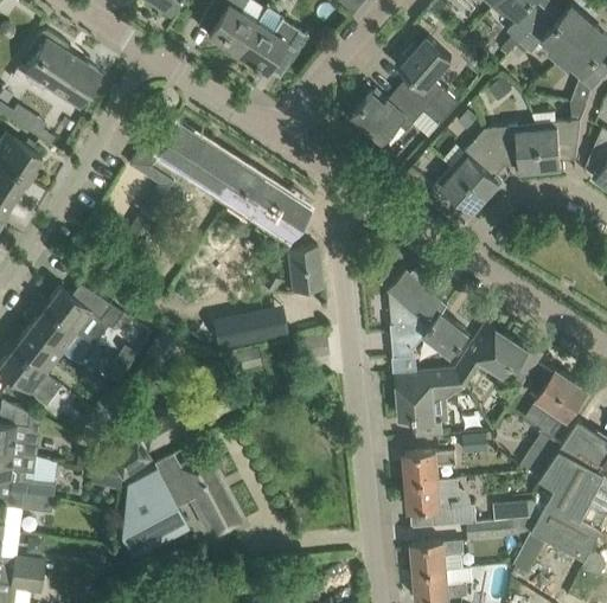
[(152,0),(168,11),(176,0),(152,0)]
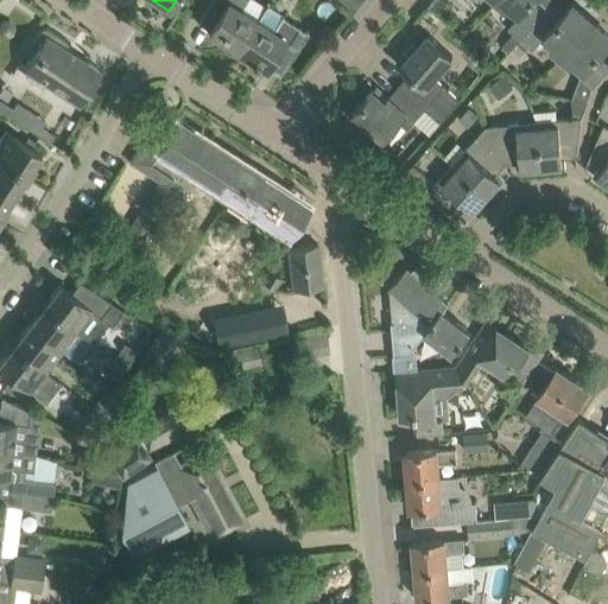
[(236,55),(257,24),(241,13),(249,0),(248,0),(213,0),(202,17),(215,25),(208,36),(236,55)]
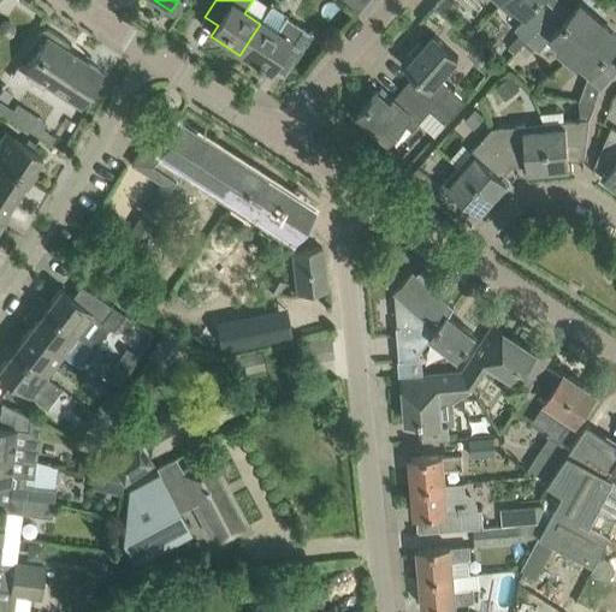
[(446,0),(438,10),(450,22),(460,12),(446,0)]
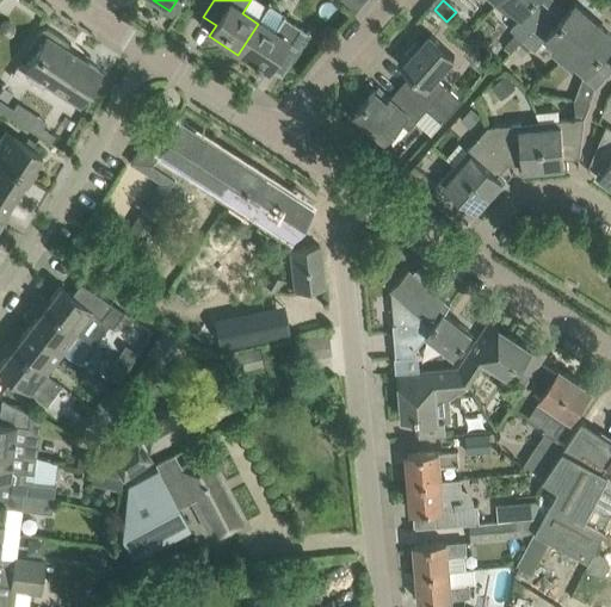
[(503,0),(498,6),(518,23),(511,32),(517,38),(504,51),(510,56),(523,43),(551,10),(541,0),(539,0),(503,0)]
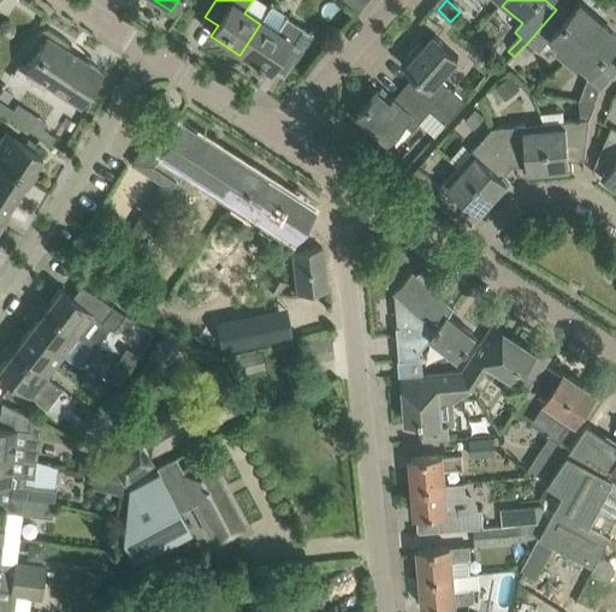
[(567,63),(600,25),(579,6),(567,21),(556,10),(527,43),(539,54),(548,45),(567,63)]
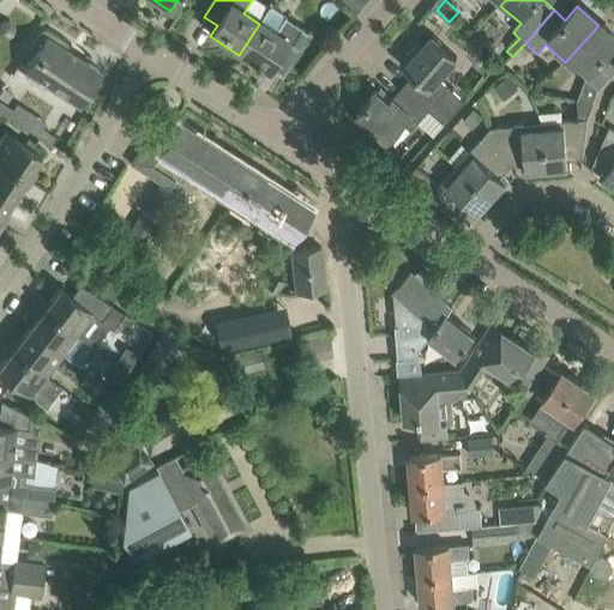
[(309,37),(284,20),(286,20),(269,10),(259,24),(239,55),(254,65),(253,66),(258,70),(259,68),(268,74),(275,62),(288,71),(309,37)]
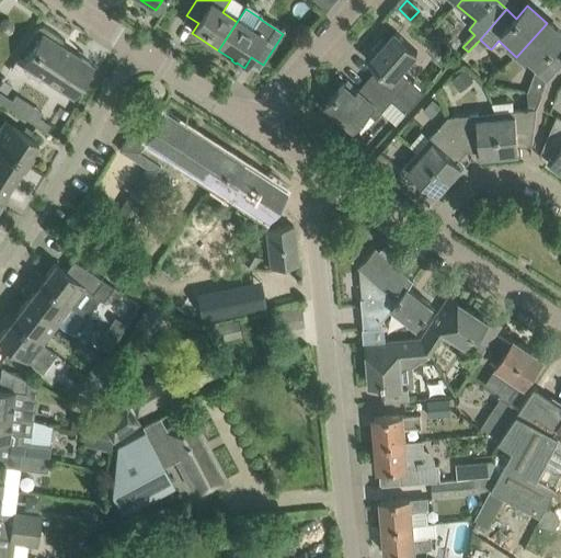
[(547,84),(560,68),(560,48),(560,46),(560,35),(547,23),(516,57),(535,73),(527,94),(542,97),(547,84)]
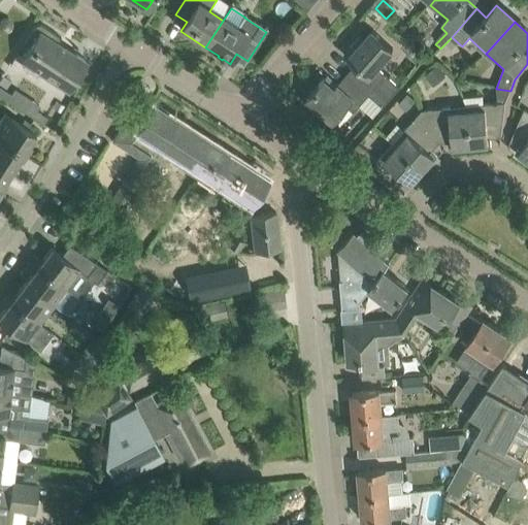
[(30,48),(20,63),(68,94),(88,65),(68,52),(65,53),(65,54),(58,48),(60,46),(57,44),(59,41),(60,41),(61,40),(35,28),(24,45),(26,46),(30,48)]
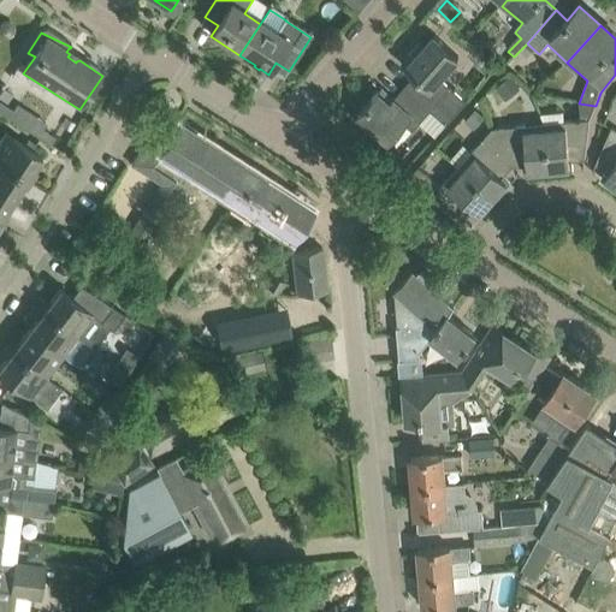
[(406,91),(430,113),(446,128),(467,105),(439,81),(458,60),(434,39),(424,51),(420,47),(401,67),(415,81),(406,91)]
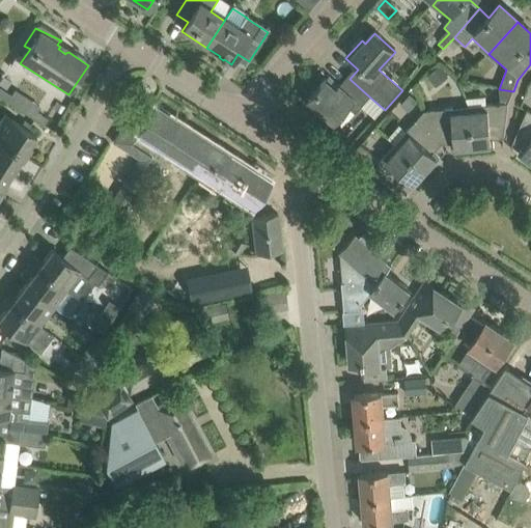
[(449,77),(440,67),(427,78),(436,88),(449,77)]
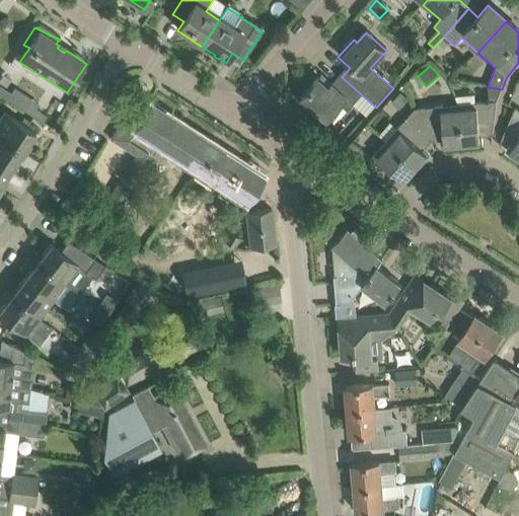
[(347,113),(362,95),(342,77),(334,87),(330,85),(327,89),(317,80),(313,85),(301,98),(304,101),(301,104),(313,116),(316,113),(327,123),(342,107),(347,113)]
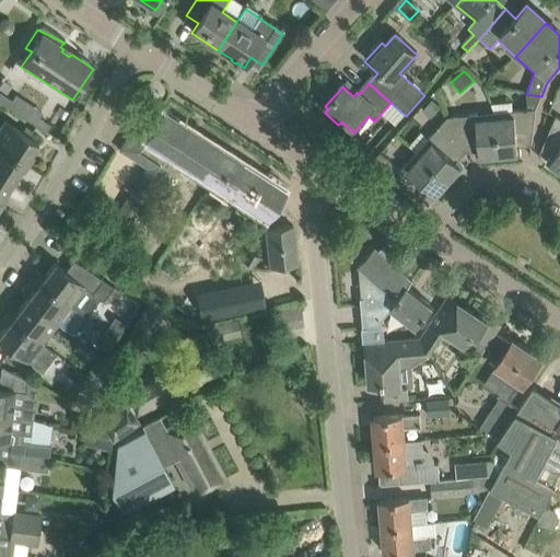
[(0,94),(0,104),(45,135),(49,128),(39,120),(43,115),(15,97),(11,103),(0,94)]
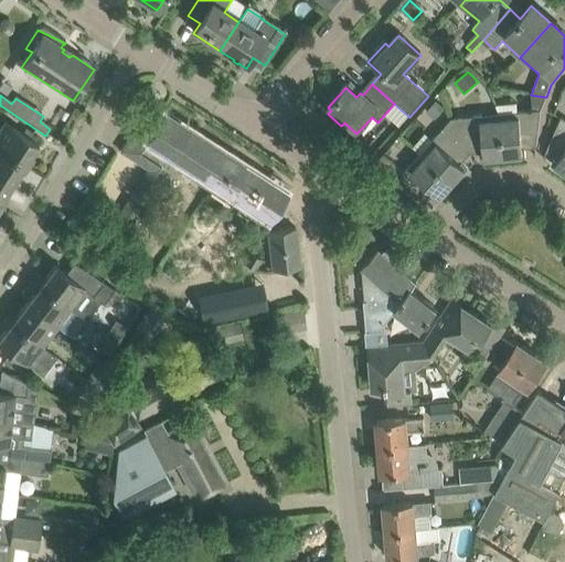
[(541,112),(546,97),(531,95),(533,113),(499,116),(503,161),(525,159),(524,150),(536,149),(541,112)]
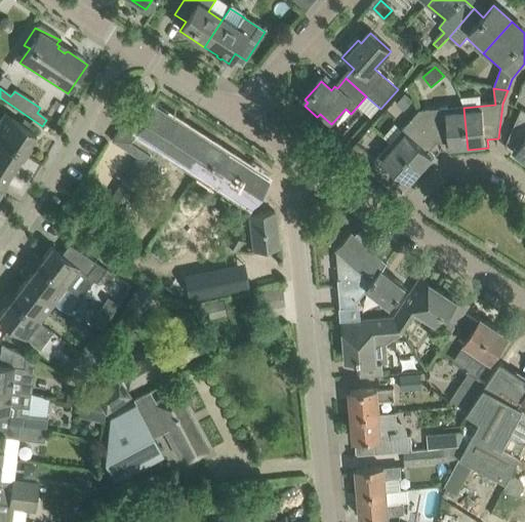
[(405,96),(396,106),(404,113),(413,104),(405,96)]
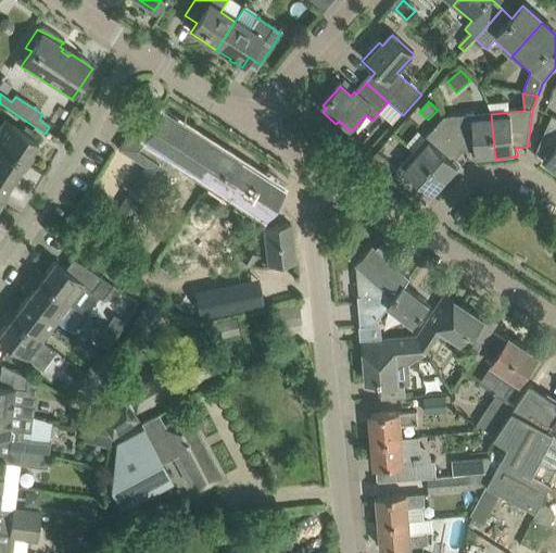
[(133,201),(141,208),(167,171),(166,158),(198,178),(216,149),(162,114),(156,122),(143,113),(118,151),(151,173),(133,201)]
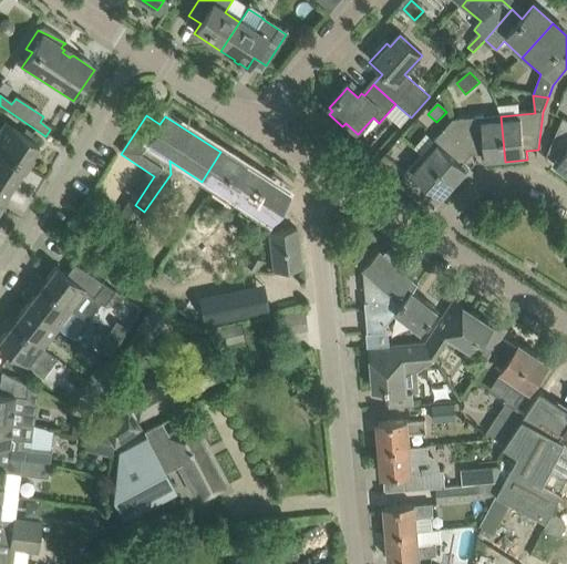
[(483,164),(505,162),(501,116),(453,121),(471,156),(482,155),(483,164)]
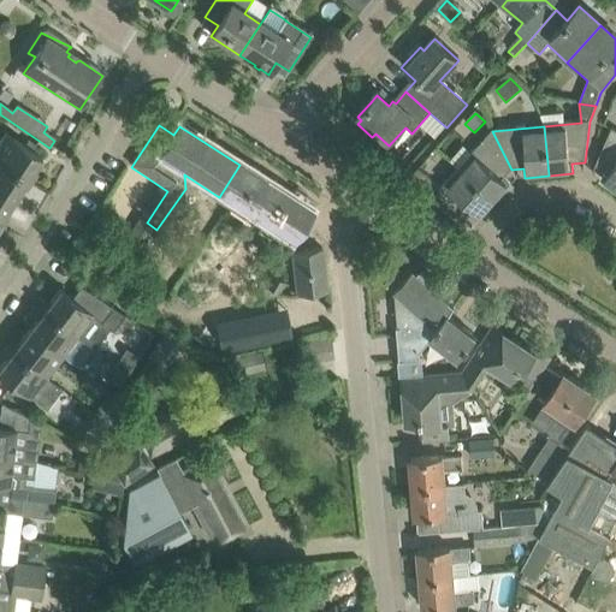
[(615,191),(615,132),(611,130),(596,166),(606,174),(600,182),(615,191)]
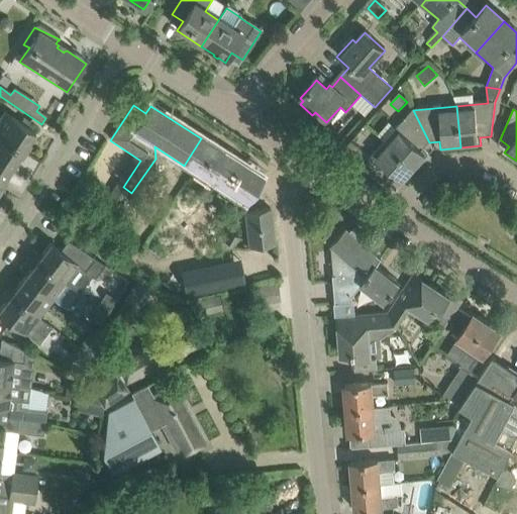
[(423,150),(429,142),(413,110),(385,142),(415,171),(429,156),(423,150)]
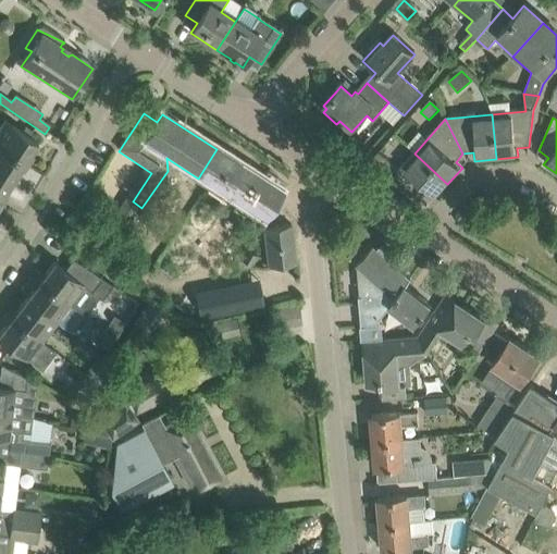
[(0,130),(0,148),(25,164),(37,144),(4,123),(0,130)]
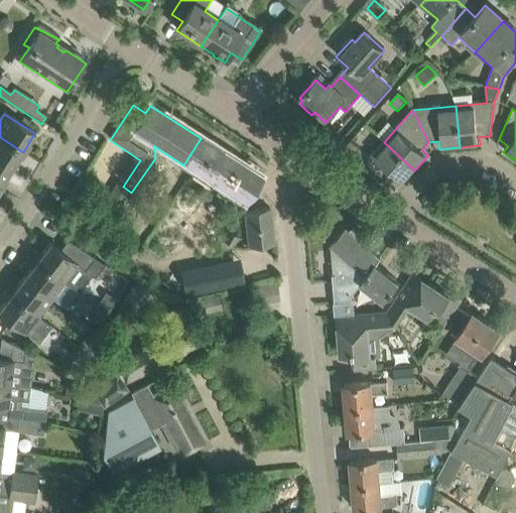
[(0,163),(11,170),(23,152),(0,137),(0,163)]
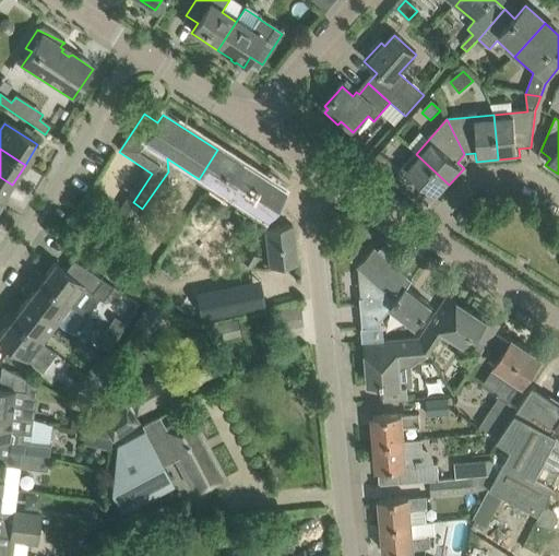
[(217,150),(199,179),(266,223),(285,193),(217,150)]
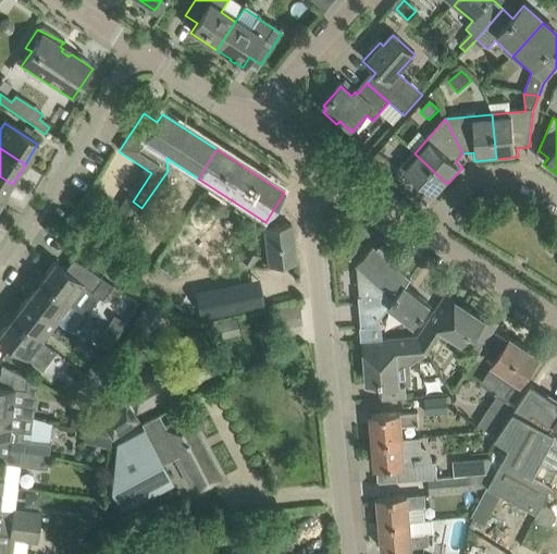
[(379,154),(372,161),(383,171),(390,164),(379,154)]
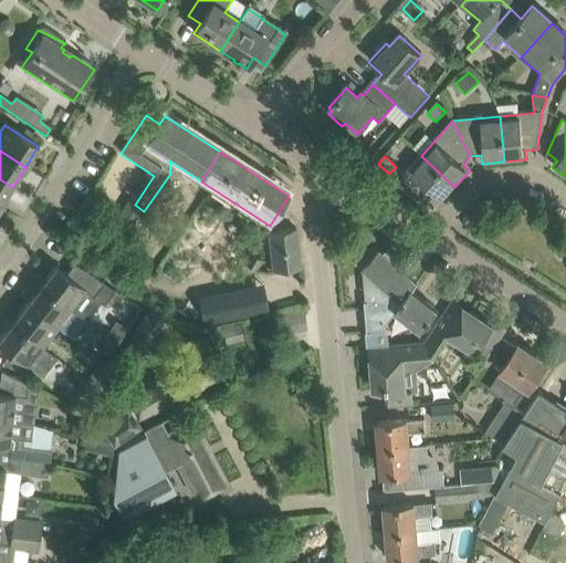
[(440,204),(454,187),(421,156),(398,181),(426,206),(433,198),(440,204)]
